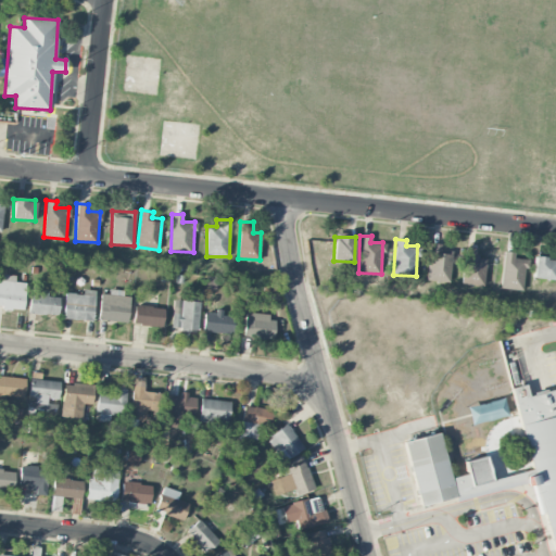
[(450,281),(451,253),(442,253),(442,243),(429,243),(427,280),(450,281)]
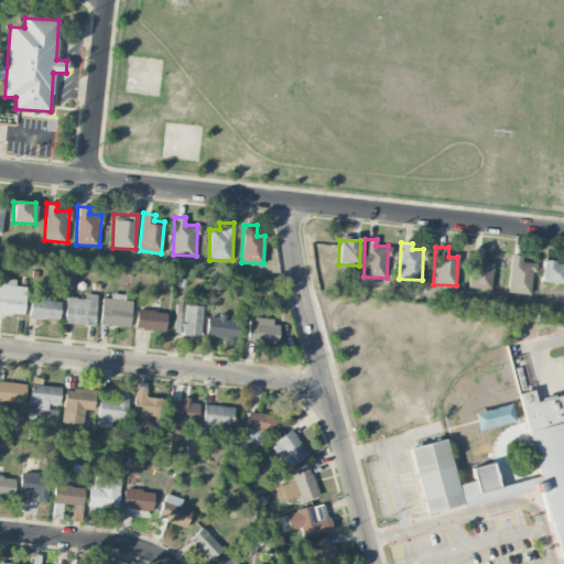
[(491,289),(492,262),(484,261),(484,251),(470,250),(469,289),(491,289)]
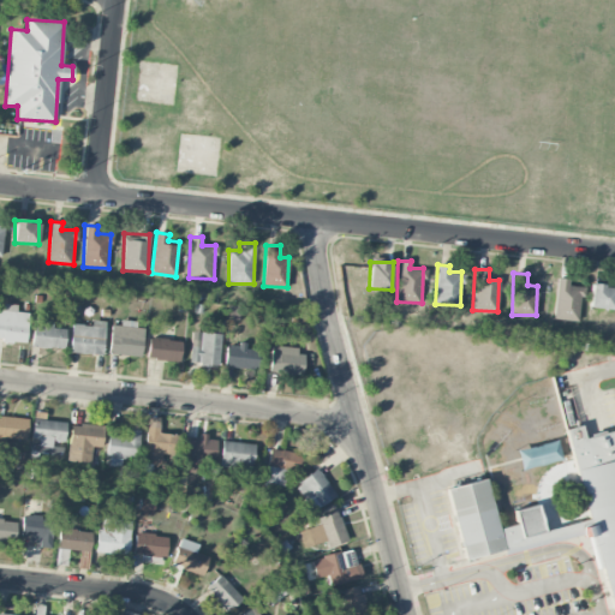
[(579,321),(583,287),(568,286),(569,279),(557,278),(553,318),(579,321)]
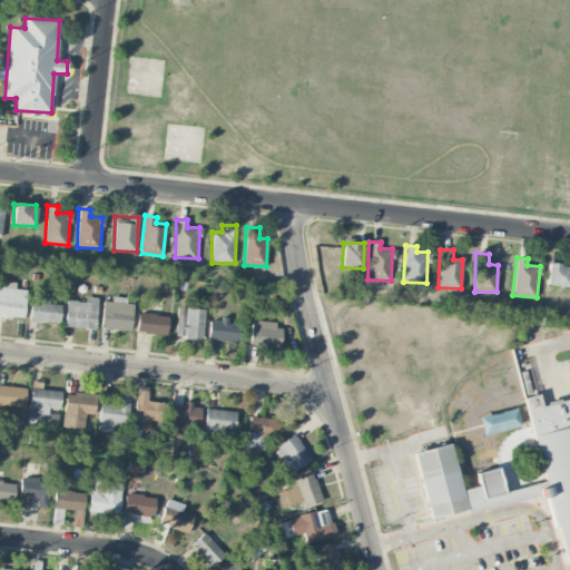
[(569,264),(547,264),(547,285),(569,286),(569,264)]
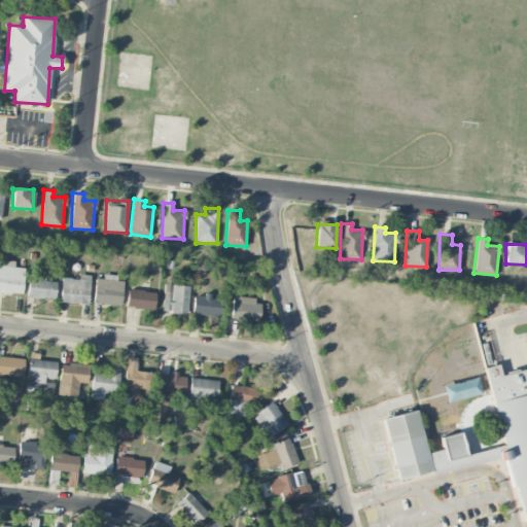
[(0,291),(23,293),(24,268),(14,268),(15,262),(0,261),(0,291)]
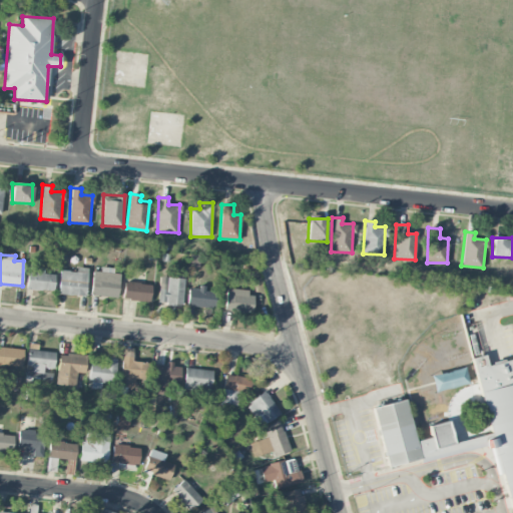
[(44,268),(28,266),(26,289),(53,292),(55,275),(44,274),(44,268)]
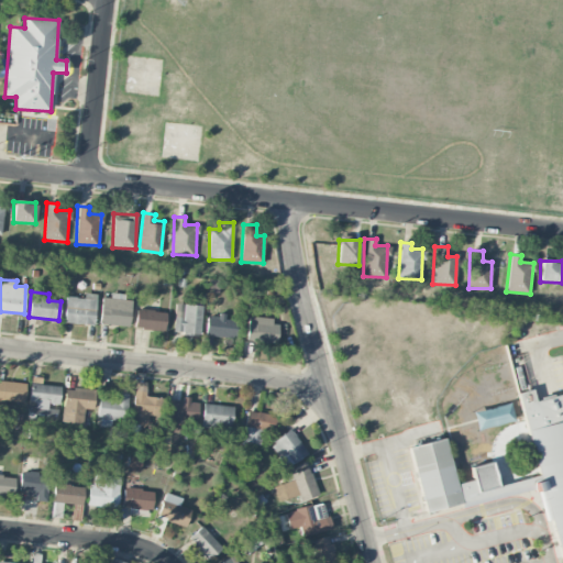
[(132,298),(102,295),(99,323),(129,327),(132,298)]
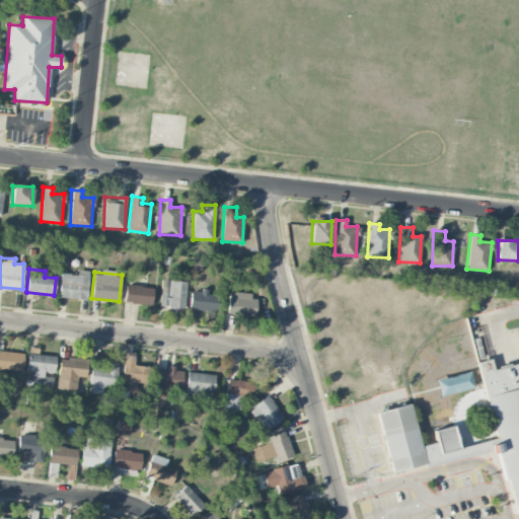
[(86,299),(87,275),(61,274),(60,298),(86,299)]
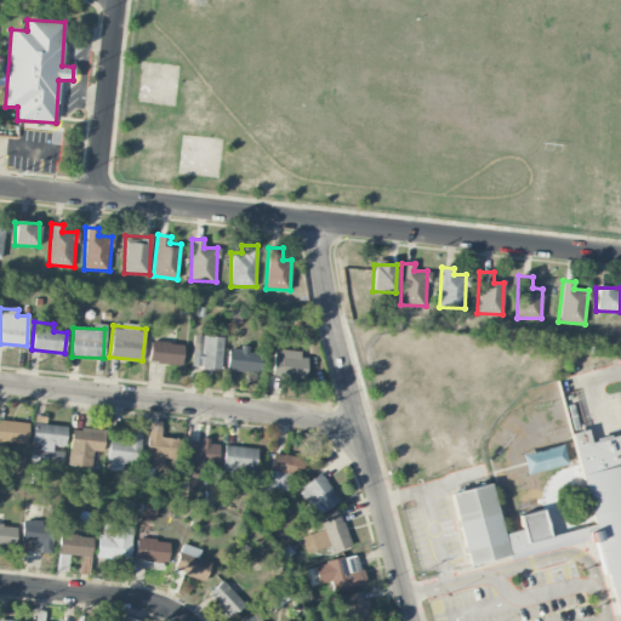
[(223,336),(204,336),(204,342),(193,342),(192,366),(221,368),(223,336)]
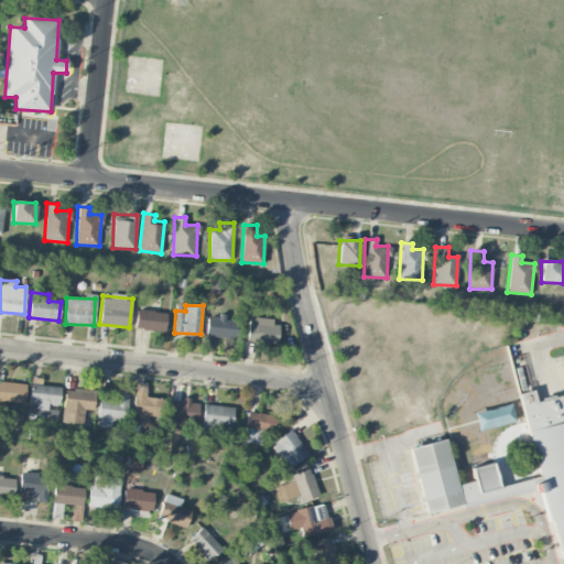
[(165,311),(136,310),(136,331),(164,332),(165,311)]
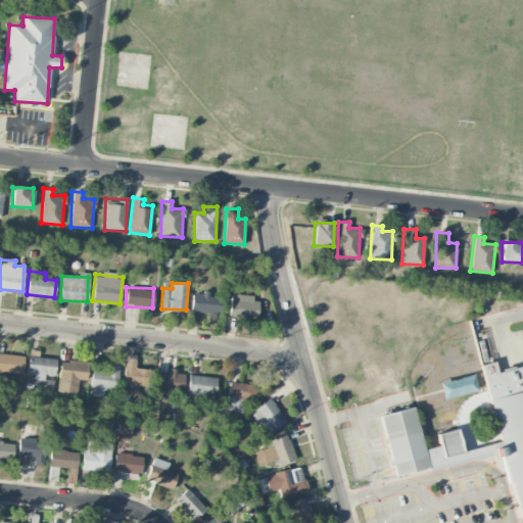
[(218,314),(218,297),(208,296),(208,293),(192,292),(191,312),(218,314)]
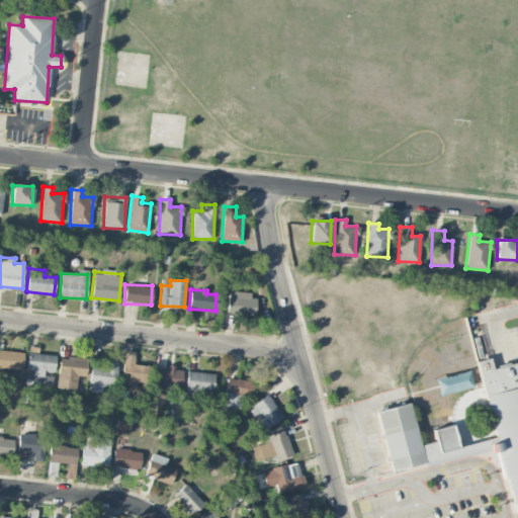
[(254,292),(229,291),(228,313),(253,314),(254,292)]
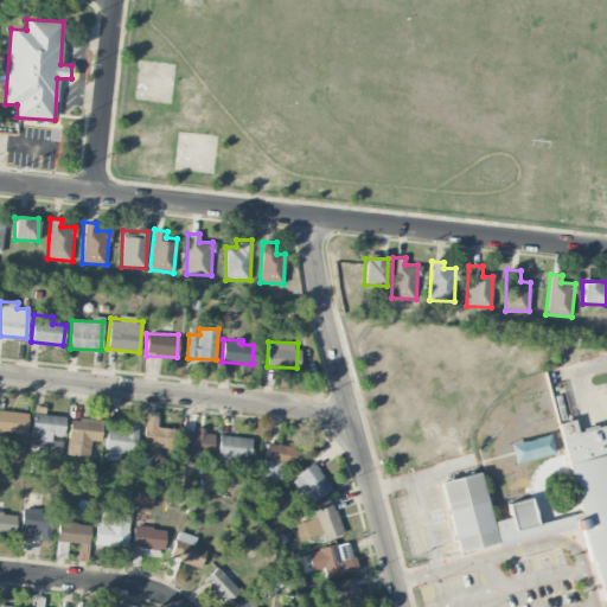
[(0,432),(25,434),(27,413),(0,409),(0,432)]
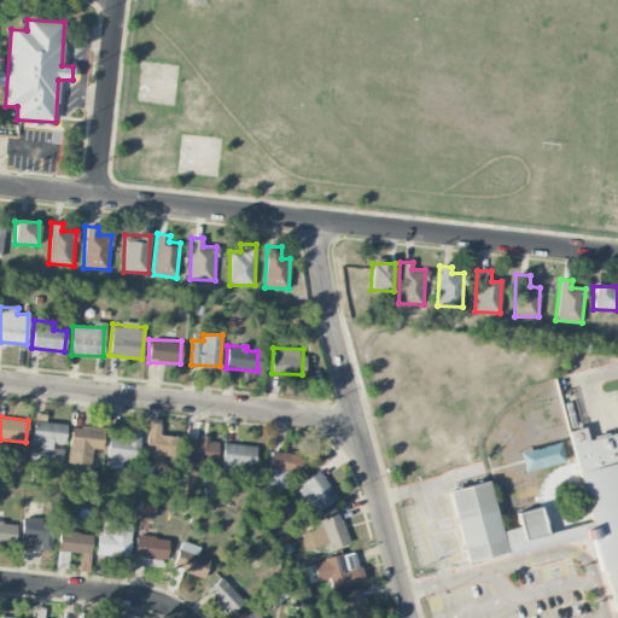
[(161,419),(147,419),(145,468),(162,468),(162,455),(175,456),(176,436),(159,435),(161,419)]
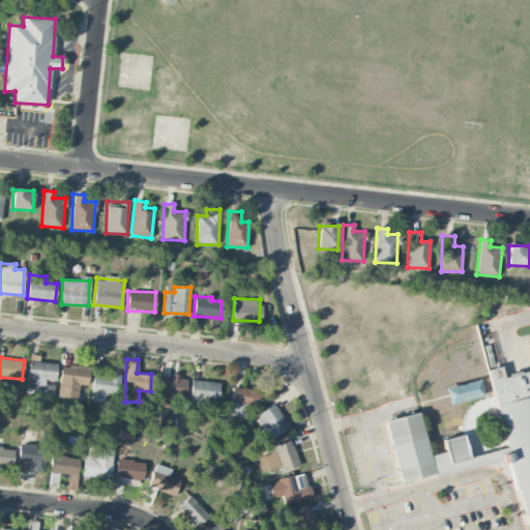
[(57,363),(29,360),(26,385),(47,387),(47,380),(55,381),(57,363)]
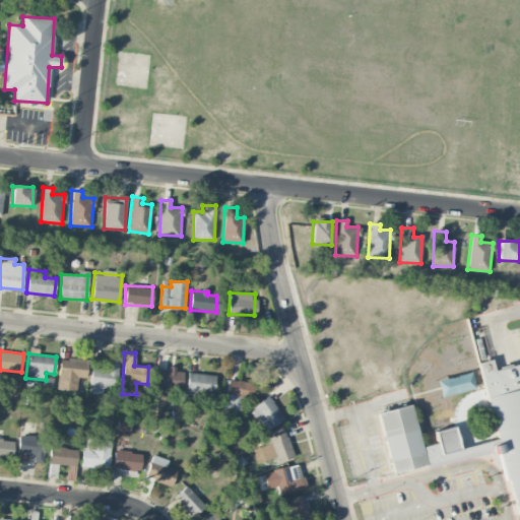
[(87,360),(59,358),(58,383),(66,383),(65,391),(77,391),(77,378),(86,379),(87,360)]
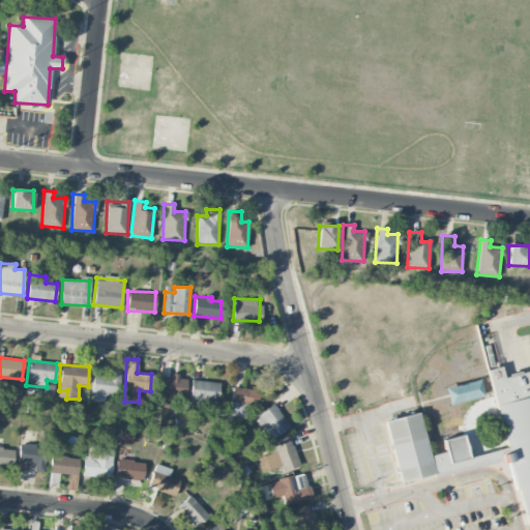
[(529,370),(503,377),(501,366),(488,370),(508,452),(492,451),(469,457),(463,435),(442,440),(445,451),(429,455),(418,412),(384,420),(401,484),(508,459),(525,525),(529,523),(529,370)]
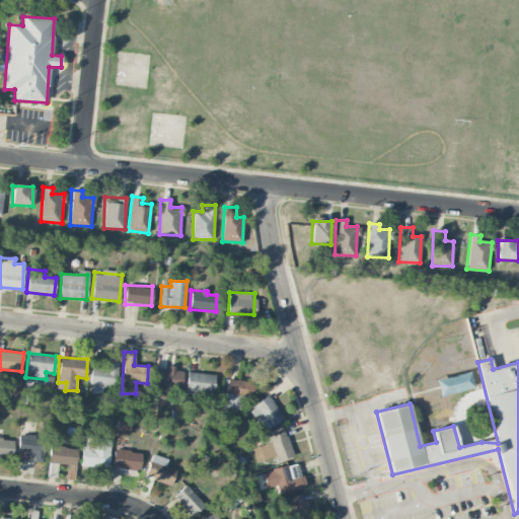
[(90,393),(101,393),(102,385),(117,386),(119,362),(104,361),(104,369),(91,369),(90,393)]
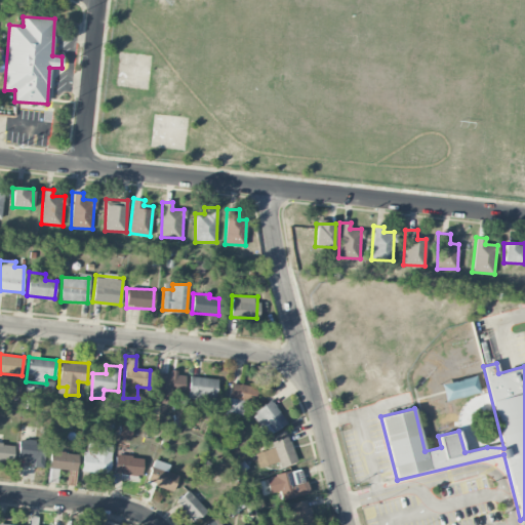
[(184,392),(185,375),(158,373),(156,389),(161,389),(160,401),(171,402),(172,391),(184,392)]
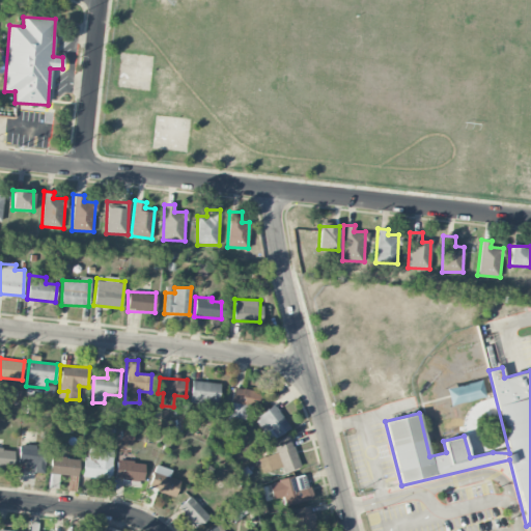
[(220,384),(192,381),(190,402),(217,406),(220,384)]
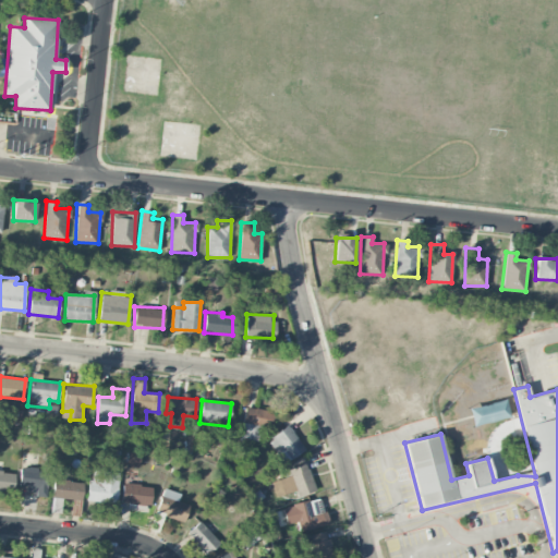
[(261,431),(269,433),(274,412),(245,407),(238,440),(257,445),(261,431)]
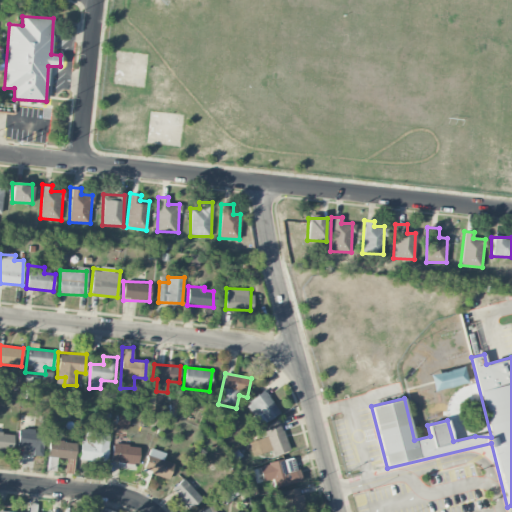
[(259,425),(279,413),(265,390),(246,402),(259,425)]
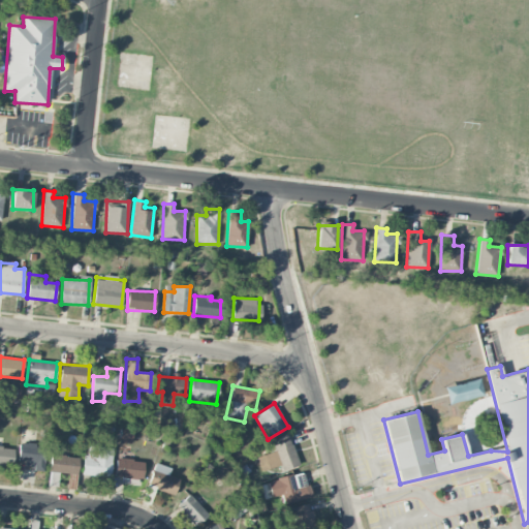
[(282,471),(300,464),(289,438),(268,446),(271,452),(256,458),(262,471),(279,464),(282,471)]
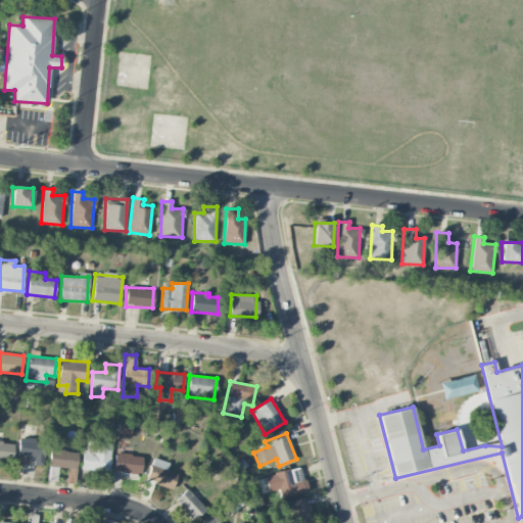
[(17,455),(26,455),(25,462),(42,463),(43,439),(18,438),(17,455)]
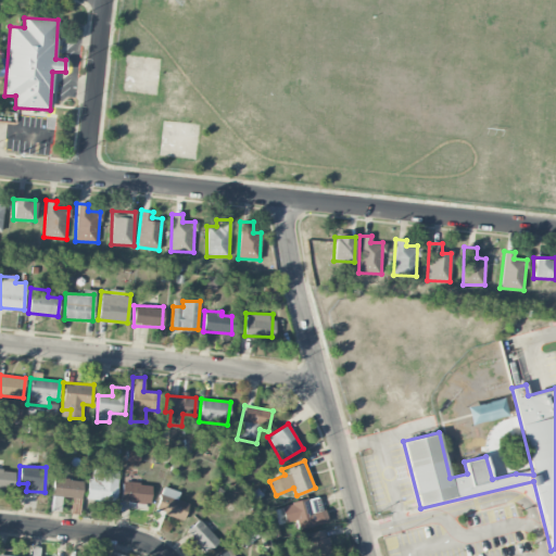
[(0,488),(13,489),(14,470),(0,468),(0,488)]
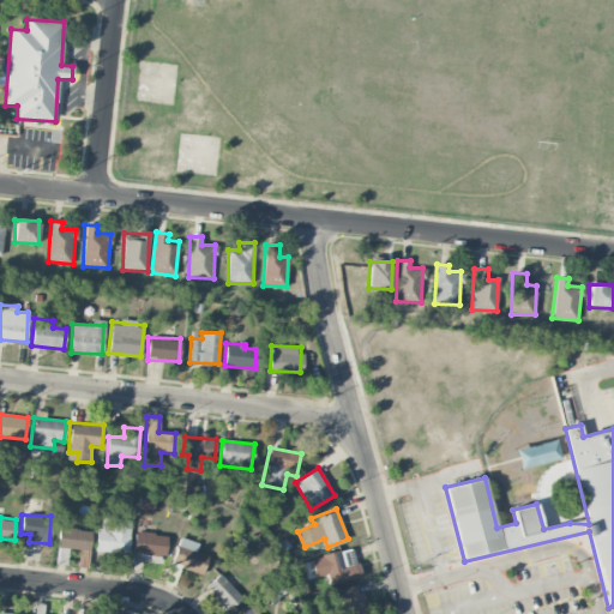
[(128,553),(130,519),(97,518),(97,552),(128,553)]
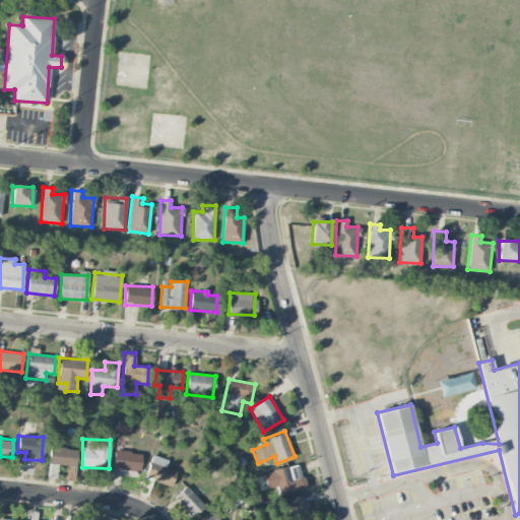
[(77,449),(50,446),(47,476),(57,478),(58,465),(76,466),(77,449)]
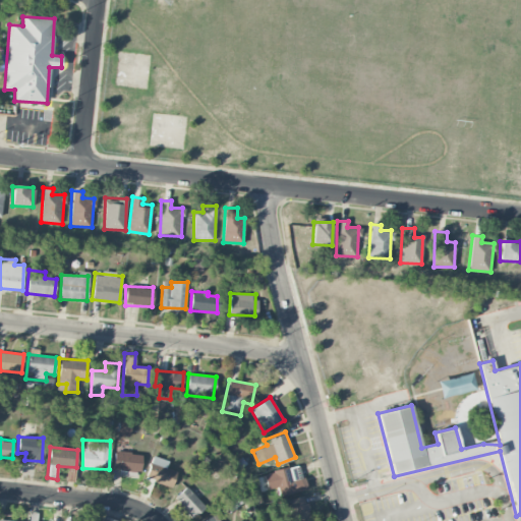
[(141,454),(114,452),(113,470),(140,471),(141,454)]
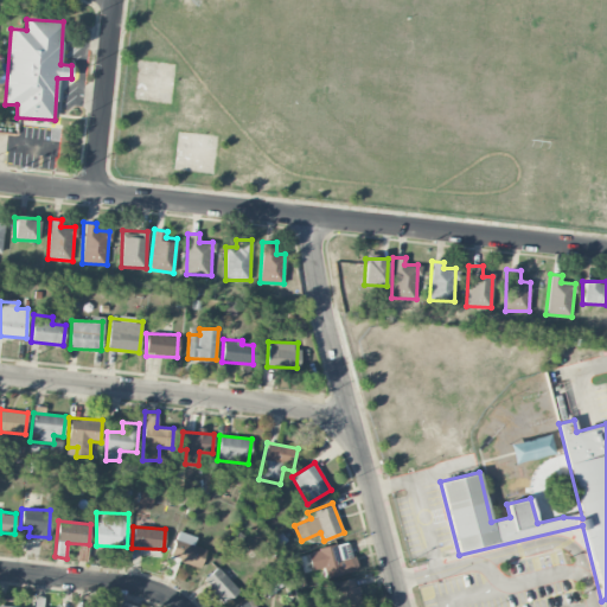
[(193,545),(196,537),(178,531),(170,557),(199,567),(205,549),(193,545)]
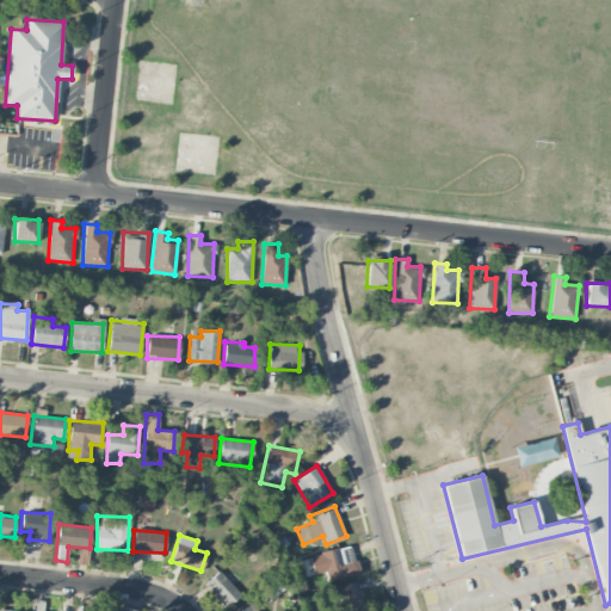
[(325,572),(327,582),(358,573),(351,544),(310,555),(315,574),(325,572)]
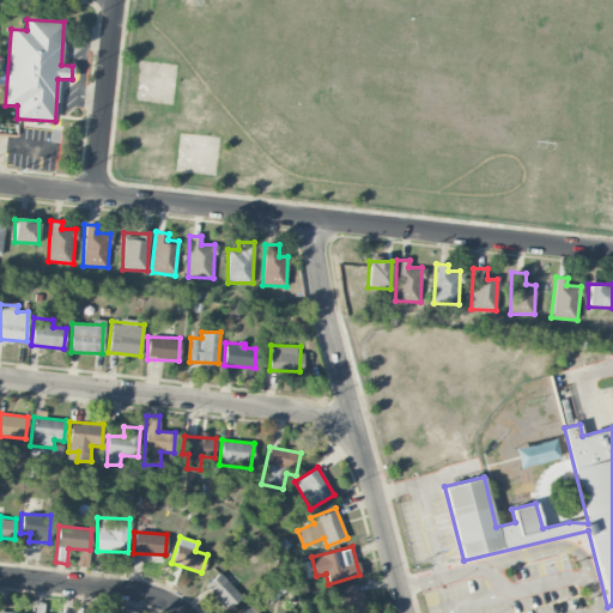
[(205,586),(226,610),(241,596),(219,572),(205,586)]
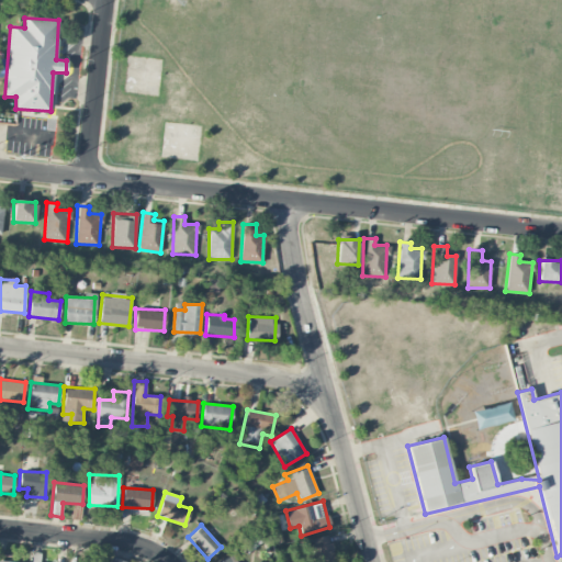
[(239,541),(247,553),(263,541),(256,529),(239,541)]
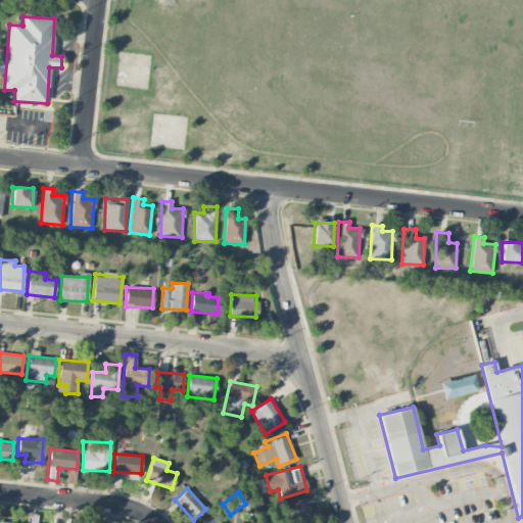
[(298,522),(311,521),(306,498),(288,502),(291,522),(298,522)]
